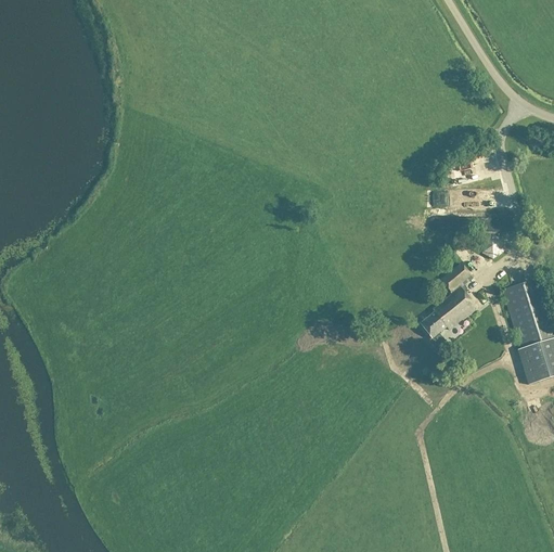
[(453,196),(494,200),(495,188),(490,187),(490,195),(482,194),(482,187),(454,184),(453,196)]
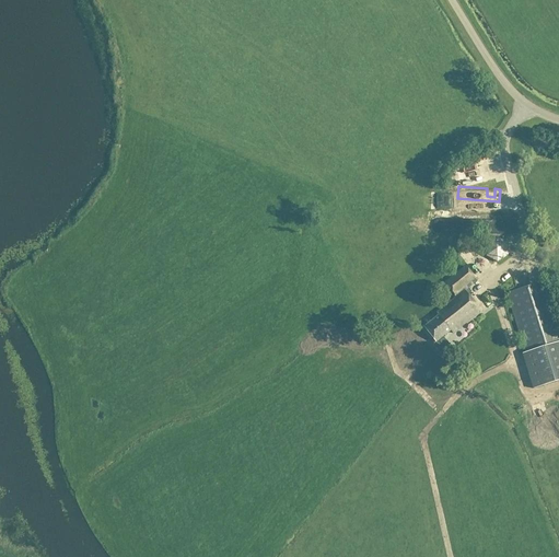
[(486,242),(486,254),(498,260),(509,254),(508,241),(497,235),(486,242)]
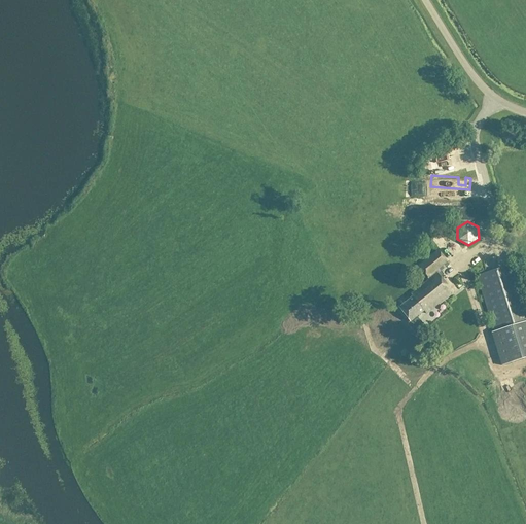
[(427,312),(453,290),(439,272),(450,263),(440,249),(420,265),(430,277),(412,292),(414,294),(400,306),(409,317),(406,319),(408,322),(418,314),(424,309),(427,312)]
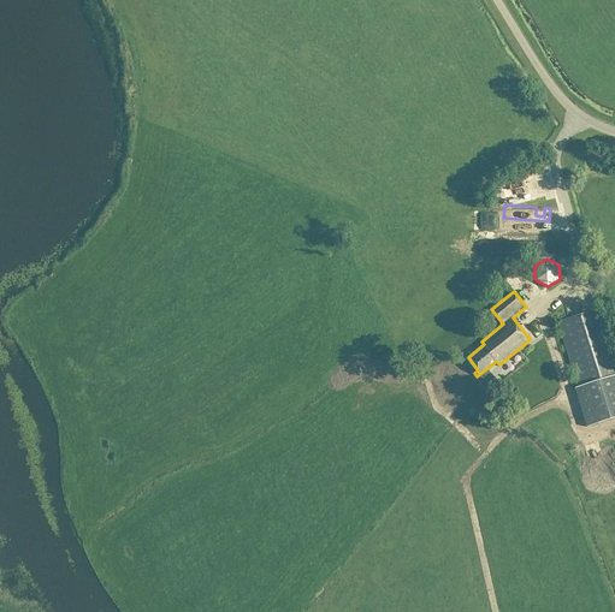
[(614,349),(608,326),(607,326),(601,307),(559,320),(579,385),(577,386),(589,425),(614,415),(614,349)]
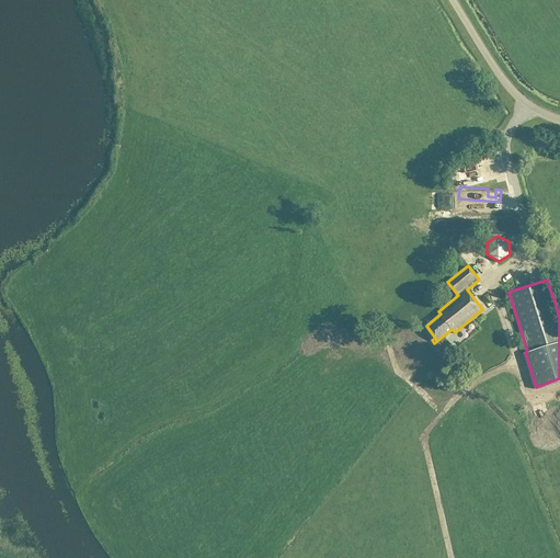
[(445,334),(434,343),(442,352),(452,344),(445,334)]
